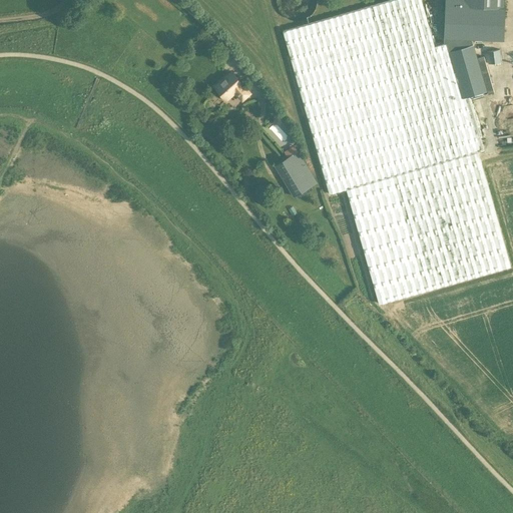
[(470,95),(486,90),(473,43),(473,44),(471,38),(444,37),(444,43),(434,45),(421,0),(390,0),(283,31),(329,193),(346,188),(379,303),(511,266),(479,150),(485,148),(470,95)]
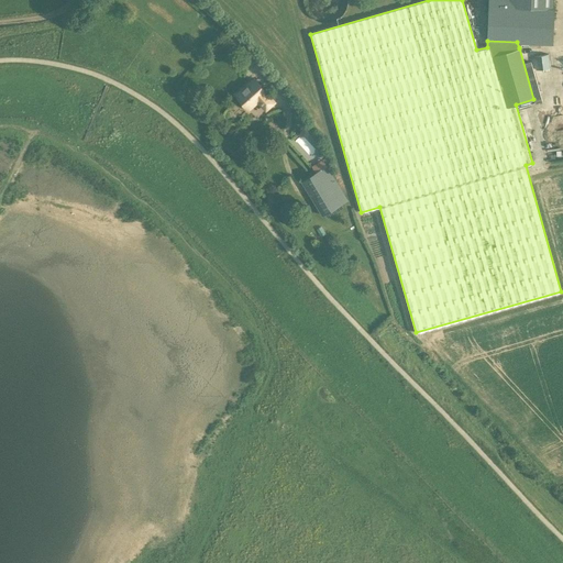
[(487,0),(486,41),(487,41),(517,42),(553,44),(554,8),(553,8),(553,0),(487,0)]
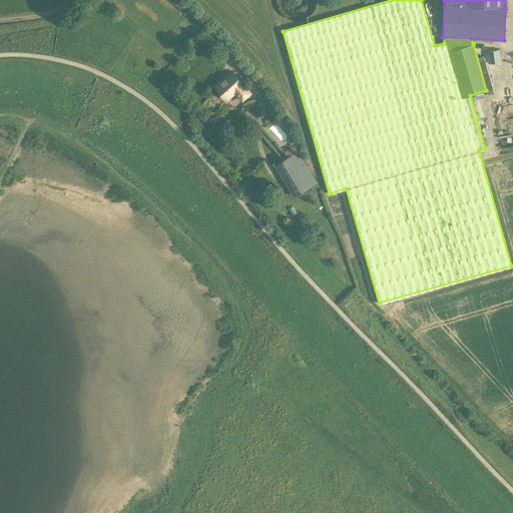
[(487,51),(488,63),(501,62),(500,49),(487,51)]
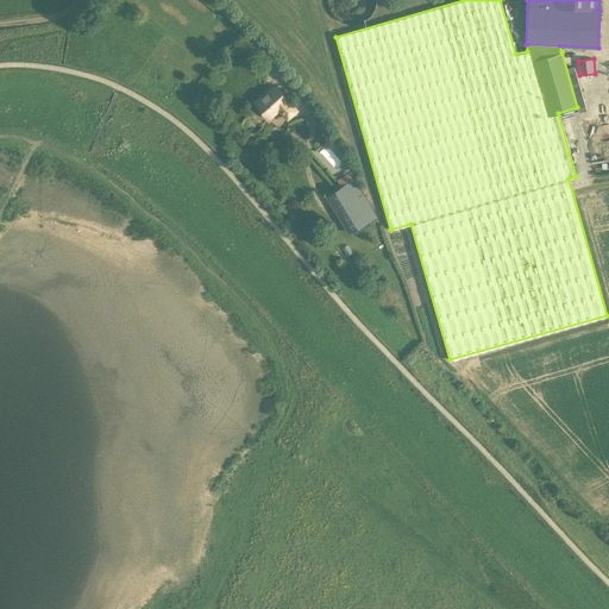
[(577,66),(571,67),(578,105),(584,104),(577,66)]
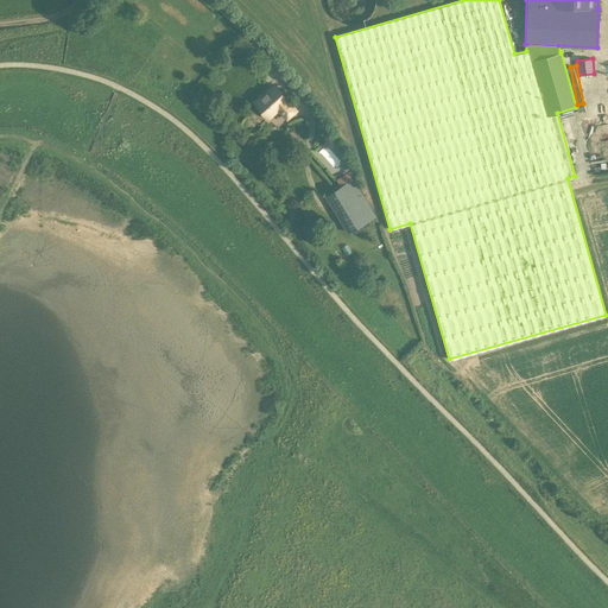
[(286,118),(295,109),(286,100),(287,99),(274,86),(254,103),(268,118),(278,109),(286,118)]
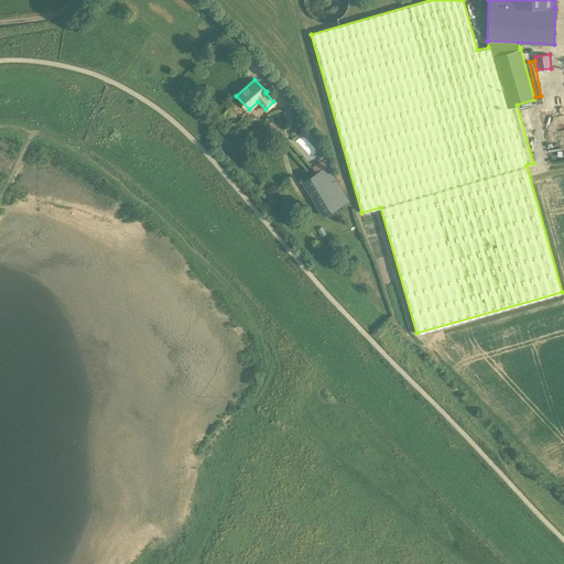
[(323,216),(348,199),(327,164),(301,181),(323,216)]
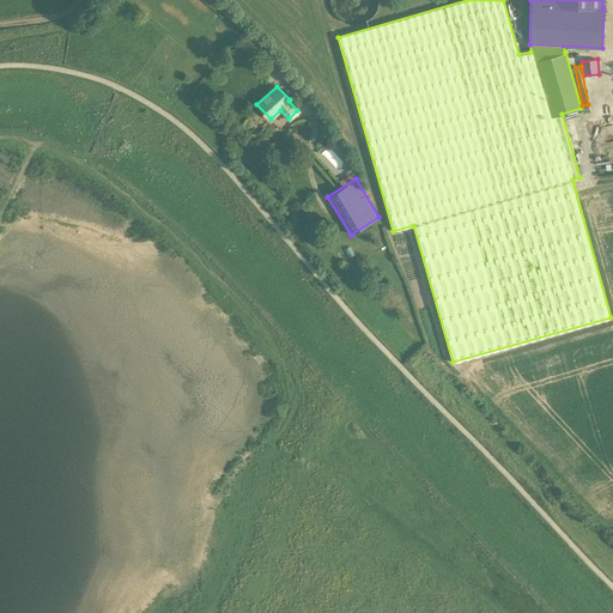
[(350,258),(354,255),(350,247),(345,249),(350,258)]
